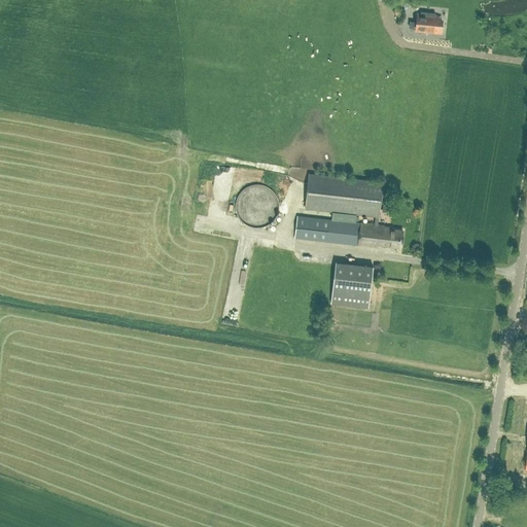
[(434,33),(436,15),(416,13),(415,22),(410,22),(409,27),(415,28),(414,31),(434,33)]
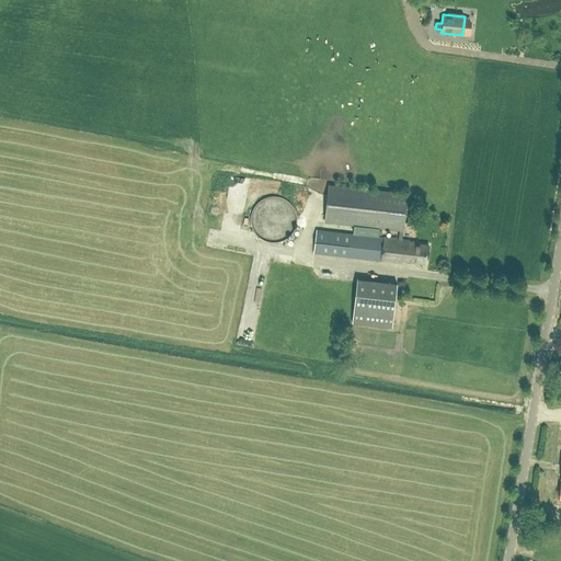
[(409,239),(401,239),(402,230),(403,230),(407,193),(328,185),(324,222),(354,225),(353,233),(316,229),(313,253),(404,263),(404,260),(426,263),(428,244),(414,243),(415,241),(409,240),(409,239)]
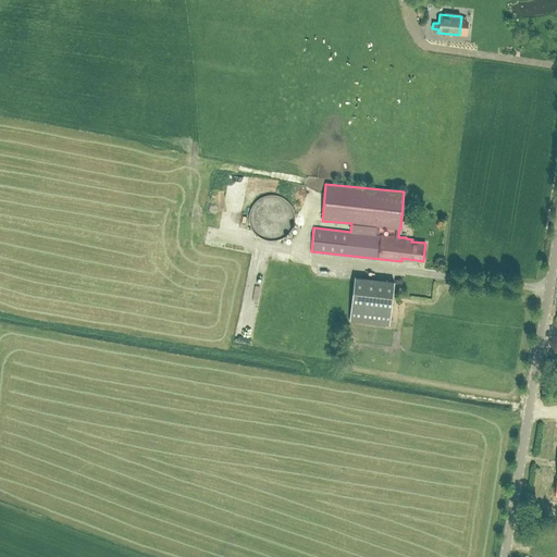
[(229,192),(232,201),(247,196),(244,186),(229,192)]
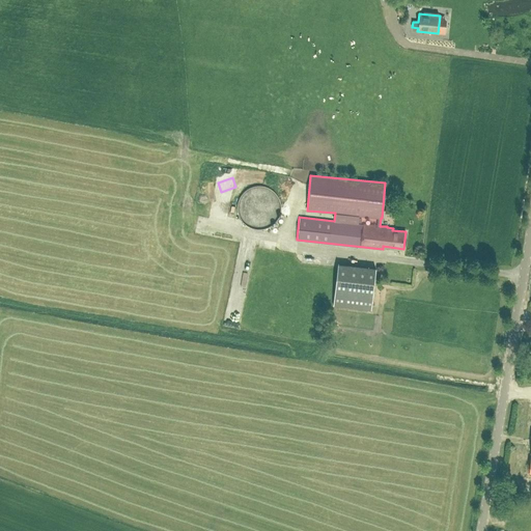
[(278,216),(280,207),(279,199),(275,192),(268,187),(259,185),(251,187),(244,191),(239,198),(236,206),(238,215),(243,222),(249,227),(257,229),(266,227),(273,223),(278,216)]
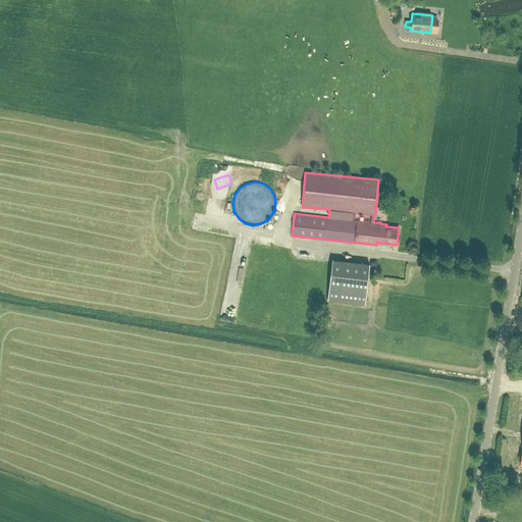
[(213,198),(218,210),(225,208),(220,195),(213,198)]
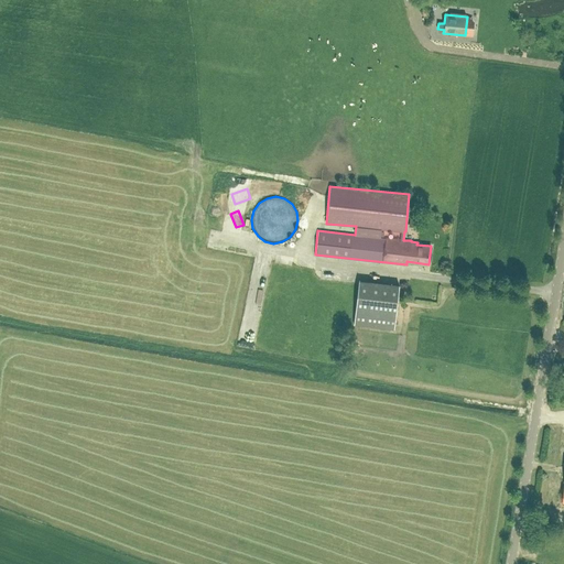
[(370,288),(371,275),(360,275),(360,288),(370,288)]
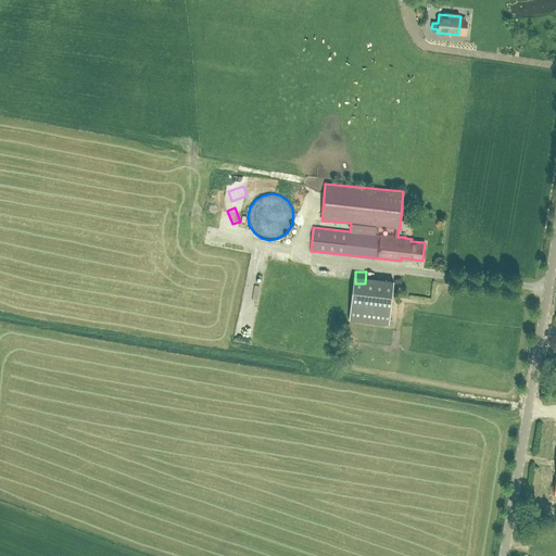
[(353,295),(353,318),(390,318),(390,294),(384,295),(384,287),(381,287),(381,295),(378,295),(378,306),(369,306),(369,294),(353,295)]
